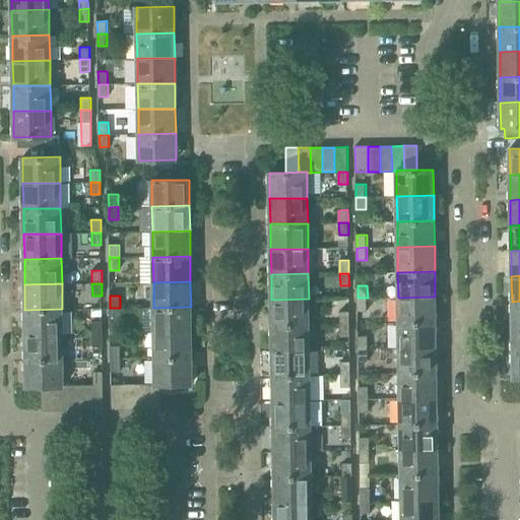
[(398,298),(398,323),(436,322),(435,297),(398,298)]
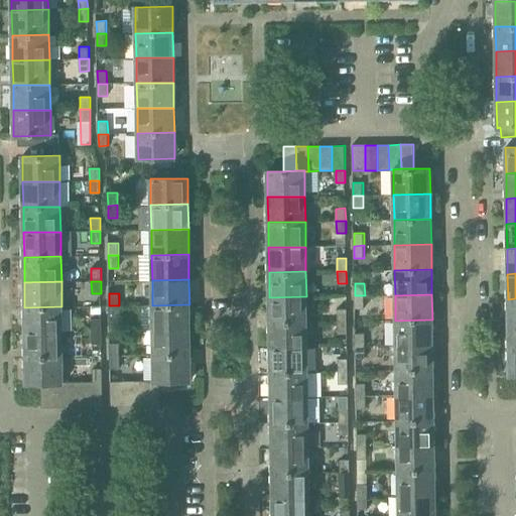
[(365,295),(355,295),(355,308),(365,308),(365,295)]
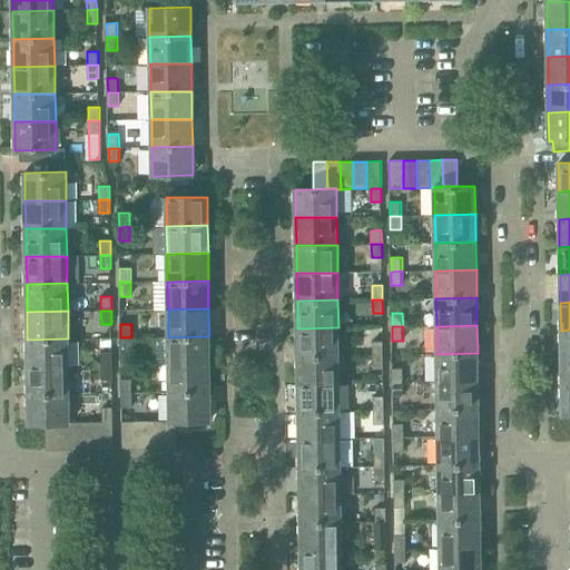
[(297,328),(297,356),(338,355),(338,327),(297,328)]
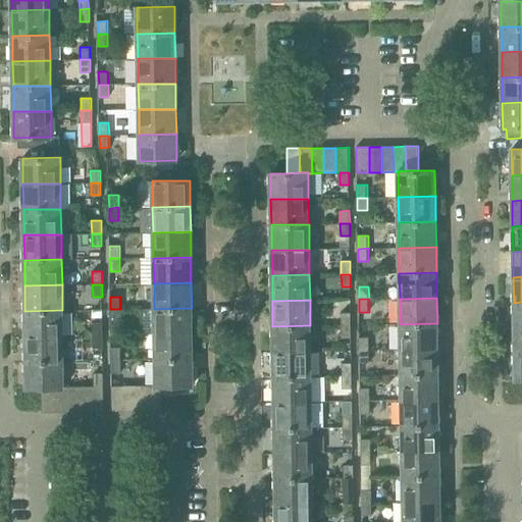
[(154,309),(155,334),(192,333),(192,308),(154,309)]
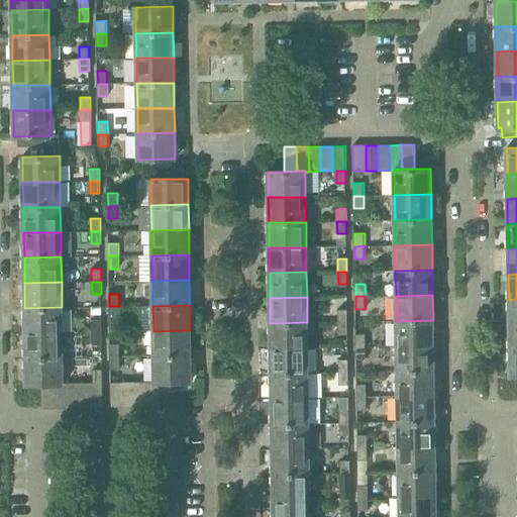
[(119,306),(109,306),(110,319),(119,319),(119,306)]
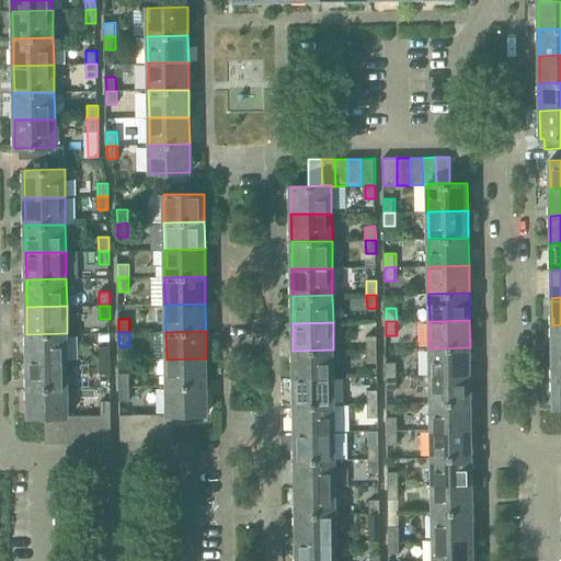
[(26,334),(27,362),(68,361),(67,333),(26,334)]
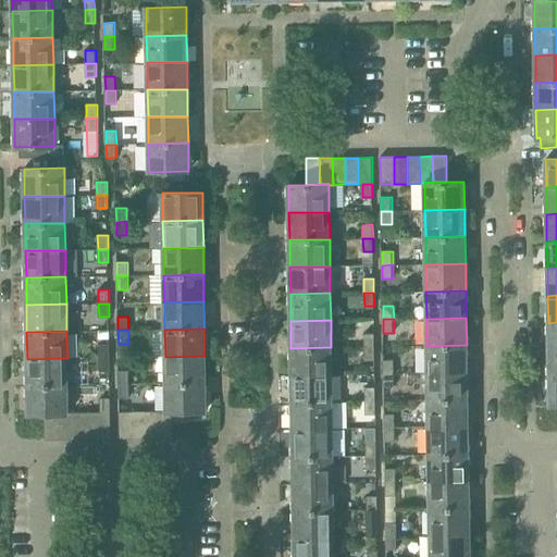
[(364,333),(364,347),(374,347),(374,333),(364,333)]
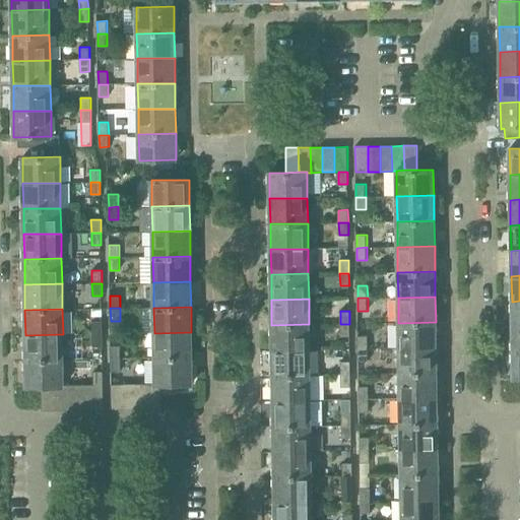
[(92,321),(92,334),(103,334),(102,321),(92,321)]
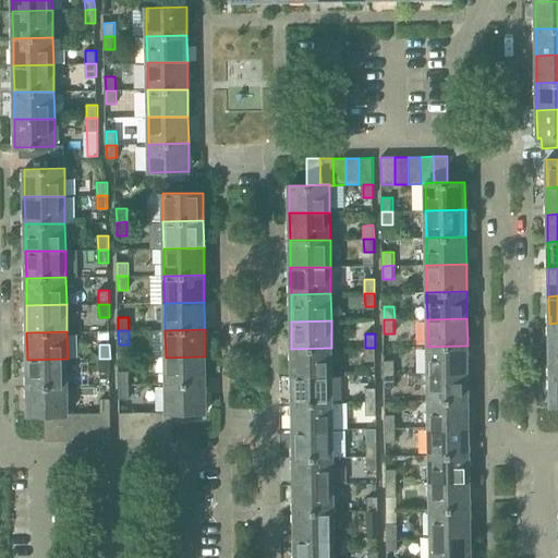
[(427,347),(428,373),(468,373),(468,346),(427,347)]
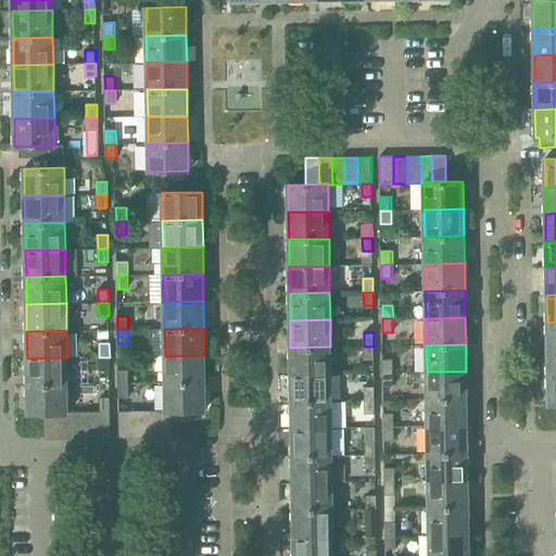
[(290,348),(291,375),(331,374),(330,346),(290,348)]
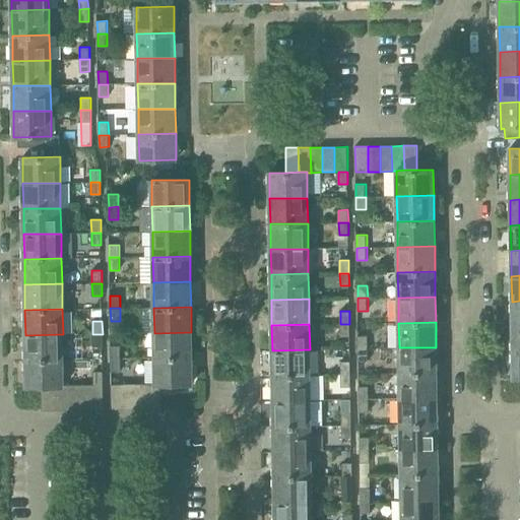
[(349,324),(340,324),(341,336),(349,336),(349,324)]
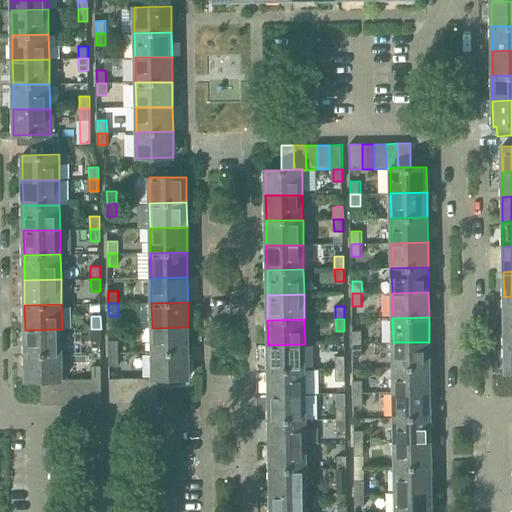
[(152,328),(152,353),(189,352),(188,327),(152,328)]
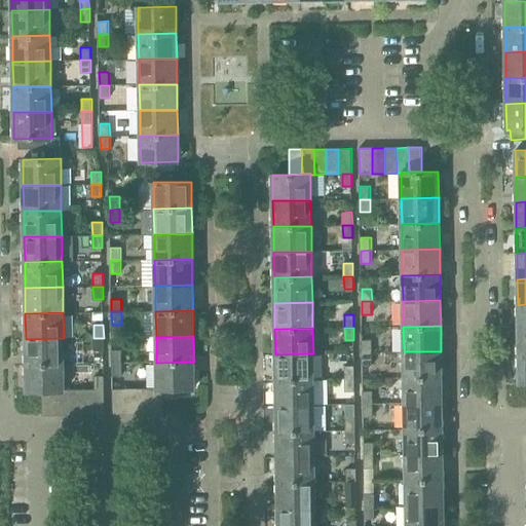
[(26,339),(26,365),(64,364),(64,338),(26,339)]
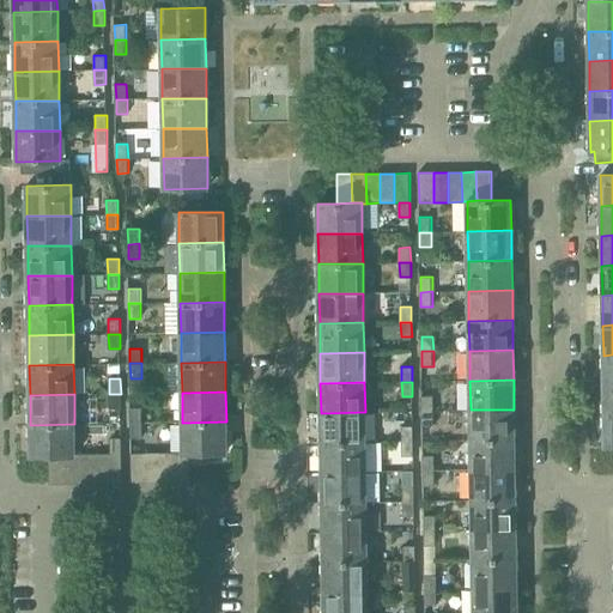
[(121,394),(109,394),(109,408),(121,408),(121,394)]
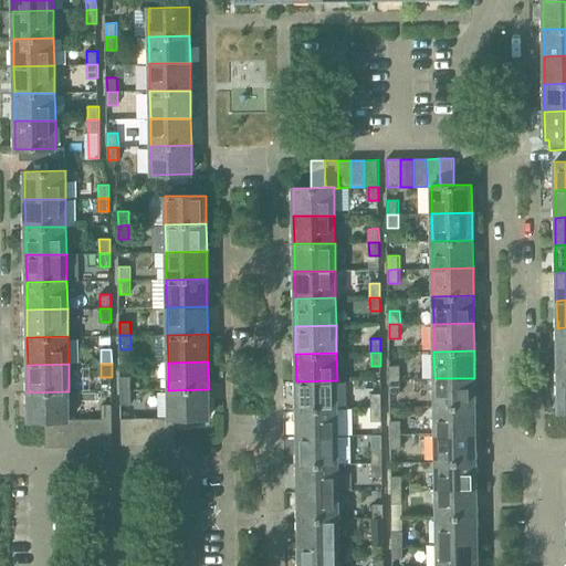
[(390,366),(390,379),(401,379),(400,366),(390,366)]
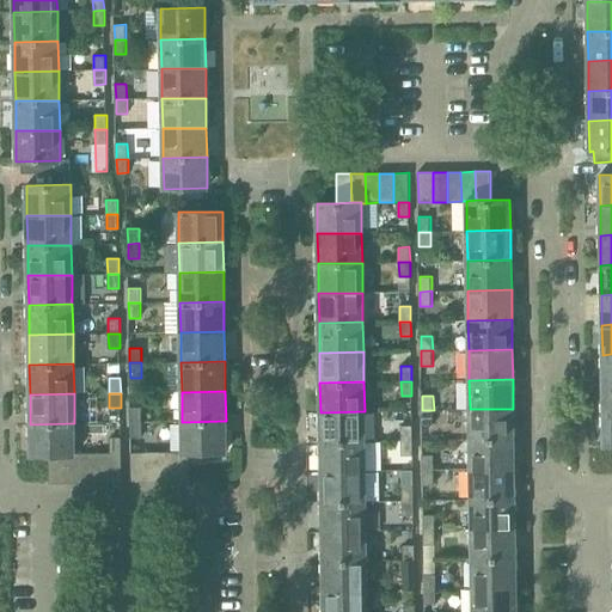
[(130,408),(130,422),(142,422),(141,408),(130,408)]
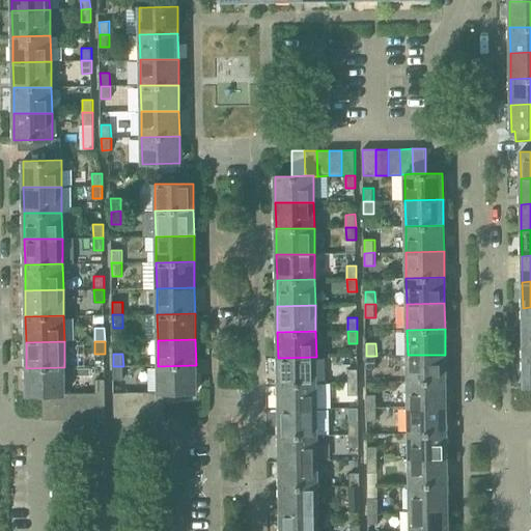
[(408,355),(408,381),(446,381),(445,355),(408,355)]
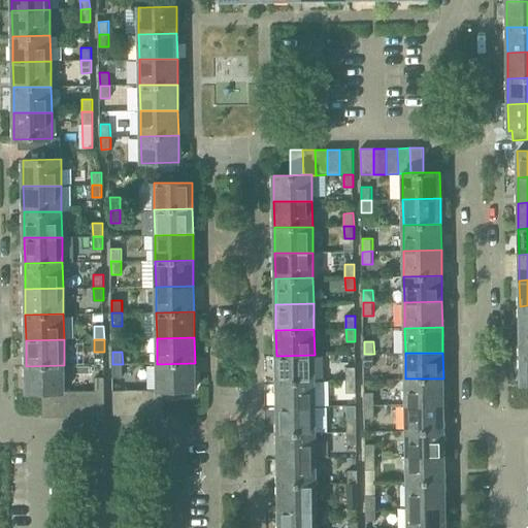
[(374,354),(364,354),(364,367),(374,366),(374,354)]
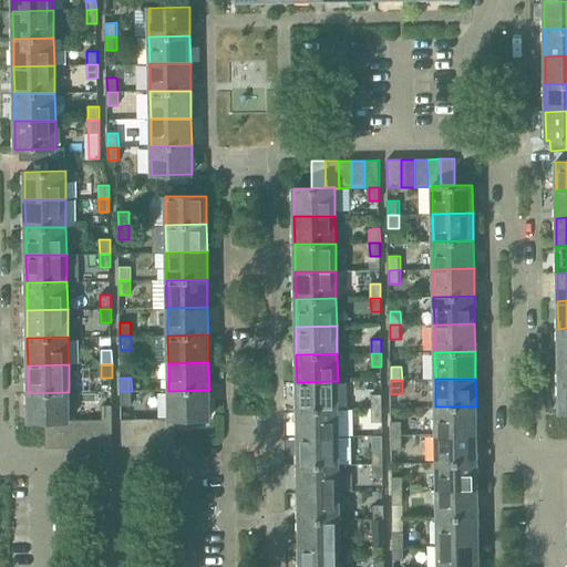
[(297,382),(297,410),(338,409),(338,381),(297,382)]
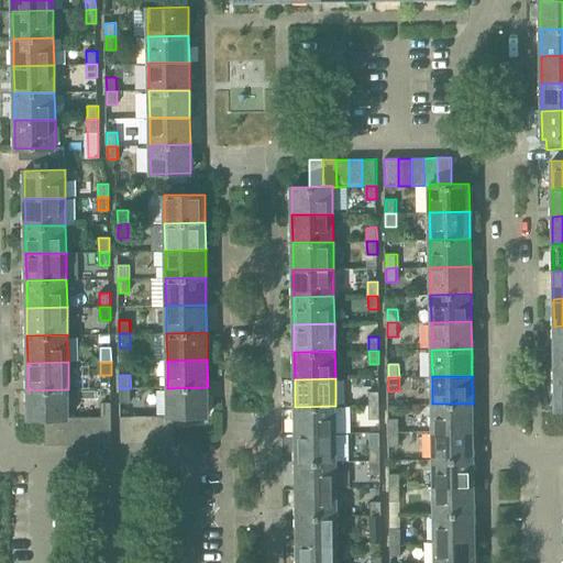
[(167,388),(167,416),(174,416),(208,416),(208,387),(167,388)]
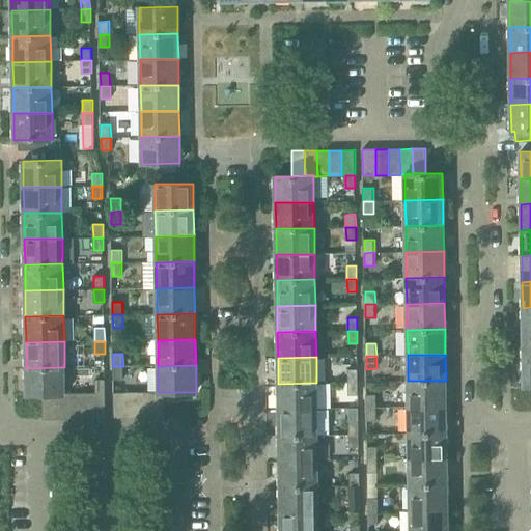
[(123,366),(113,366),(114,380),(123,379),(123,366)]
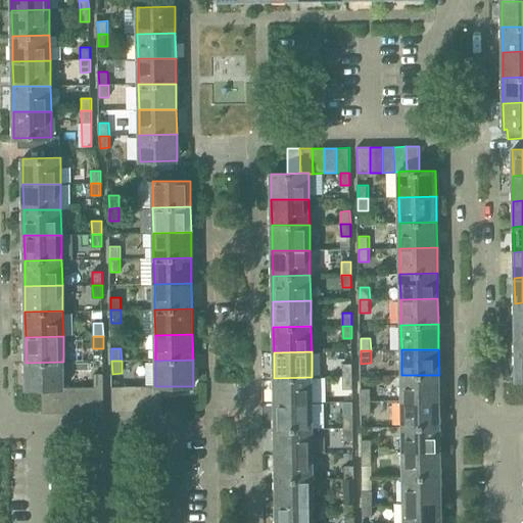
[(42,388),(54,388),(63,388),(63,387),(63,362),(26,363),(27,388),(42,388)]
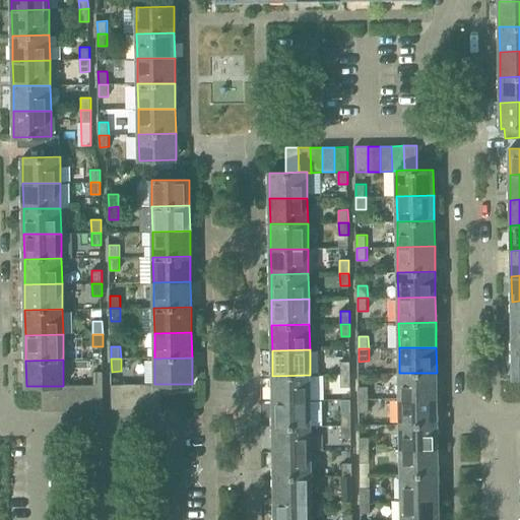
[(341,362),(341,375),(350,374),(350,362),(341,362)]
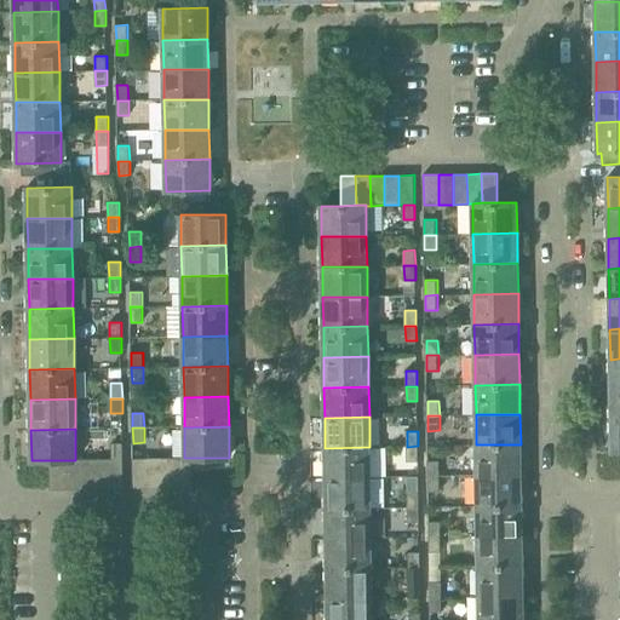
[(112,443),(112,459),(124,458),(122,443),(112,443)]
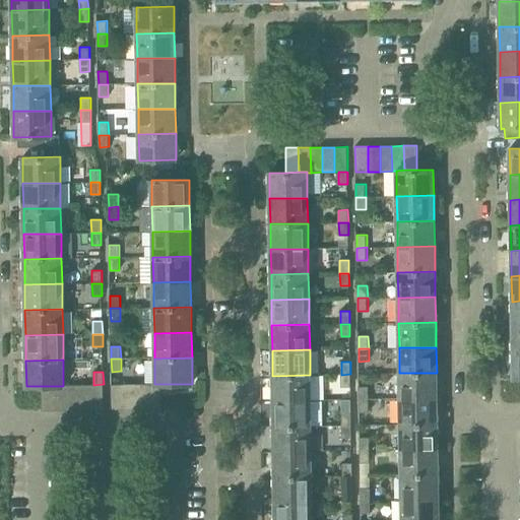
[(399,373),(400,398),(437,398),(437,373),(399,373)]
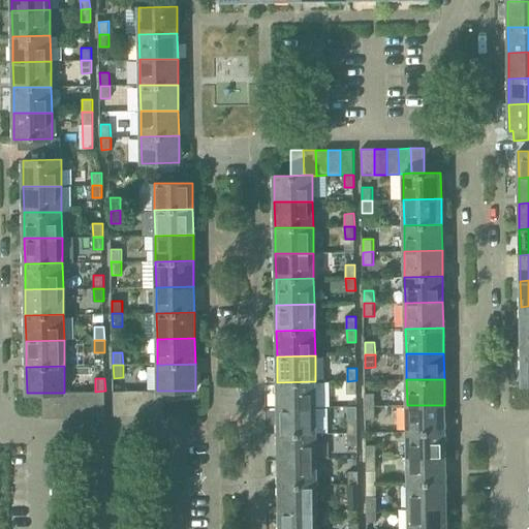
[(356,380),(347,381),(347,393),(356,393),(356,380)]
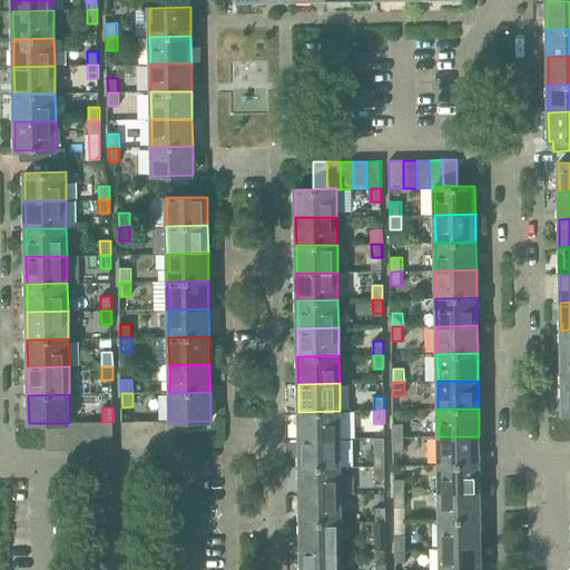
[(298,412),(300,440),(341,439),(340,411),(298,412)]
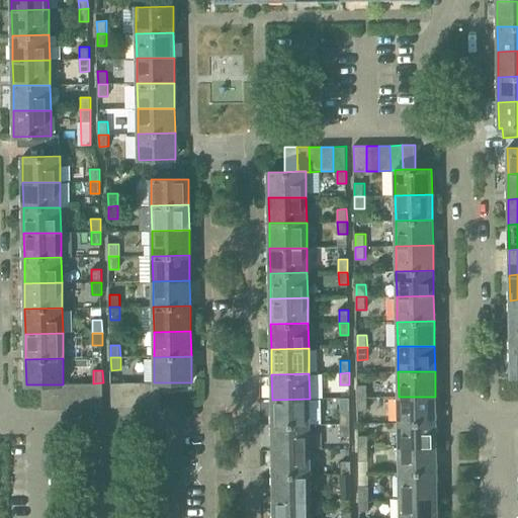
[(93,383),(90,383),(91,408),(103,408),(103,382),(93,383)]
